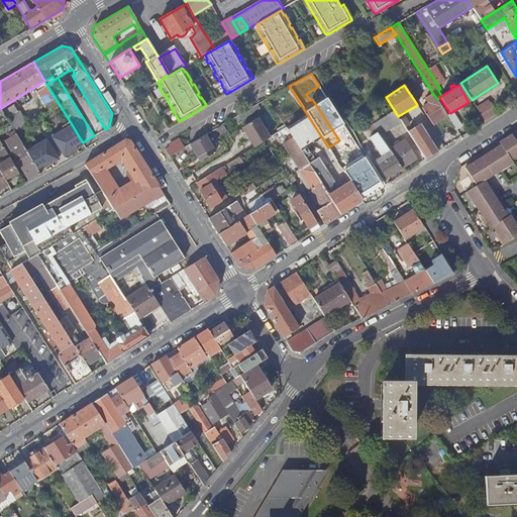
[(407,90),(414,100),(421,96),(415,88),(412,90),(410,88),(407,90)]
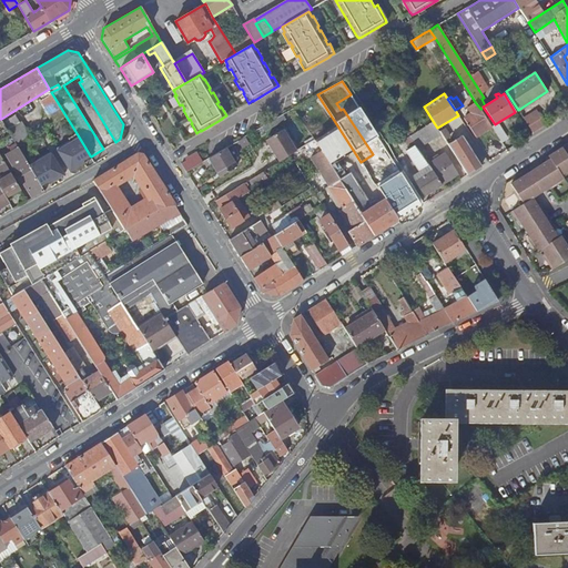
[(66,115),(57,101),(43,108),(52,122),(66,115)]
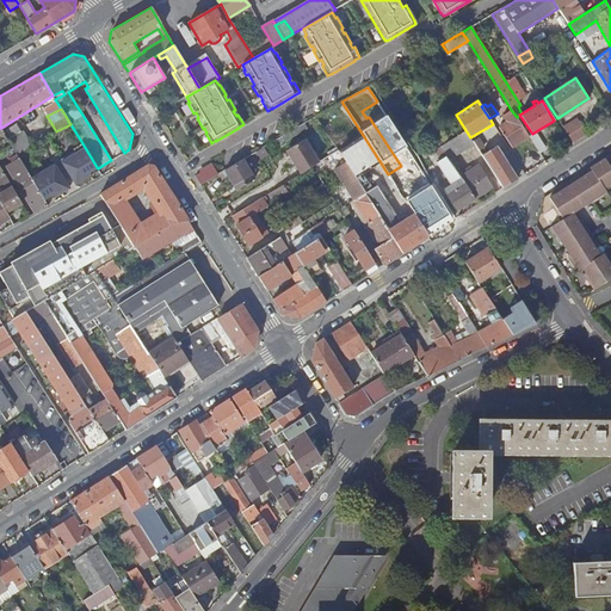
[(512,147),(529,136),(517,117),(511,110),(503,115),(507,122),(499,127),(512,147)]
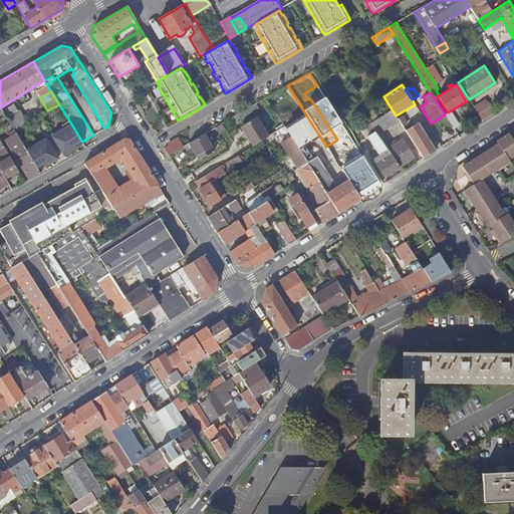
[(272,94),(265,98),(274,112),(280,108),(272,94)]
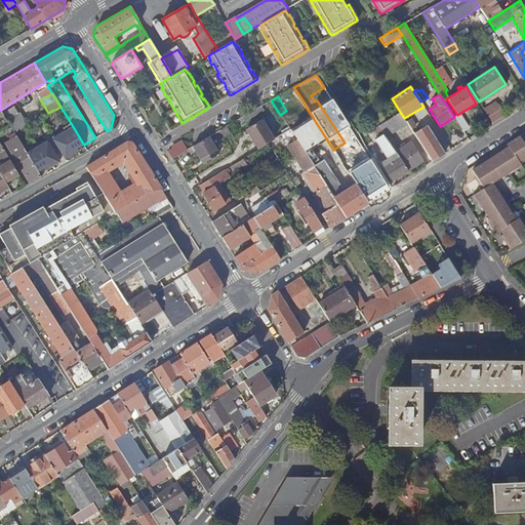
[(444,101),(454,117),(457,115),(446,98),(444,101)]
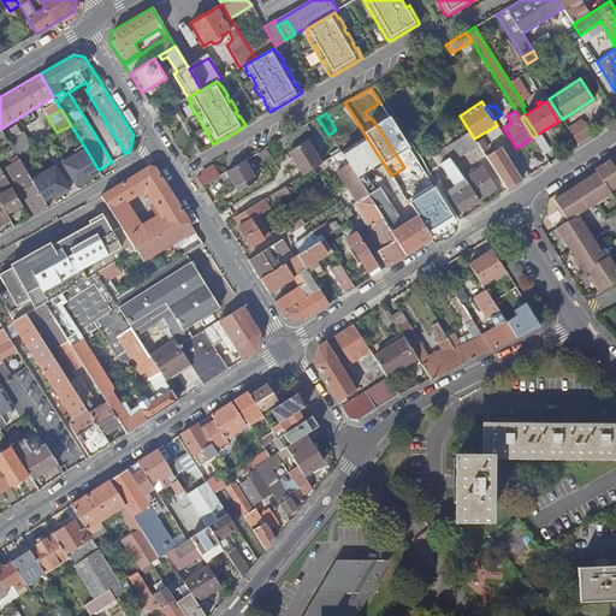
[(578,143),(592,135),(579,116),(566,125),(578,143)]
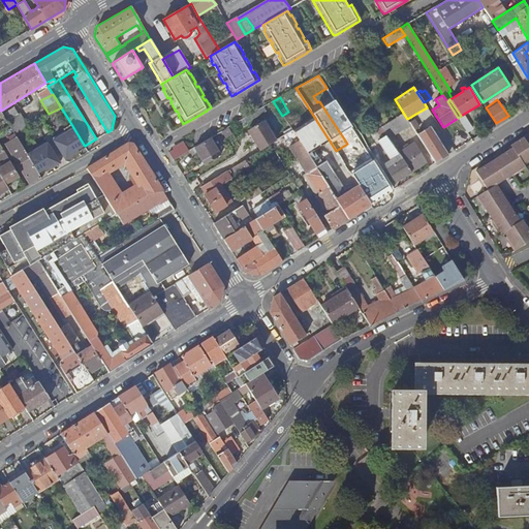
[(7,121),(1,112),(0,112),(0,121),(4,128),(0,130),(0,132),(7,145),(18,138),(17,136),(14,134),(7,121)]
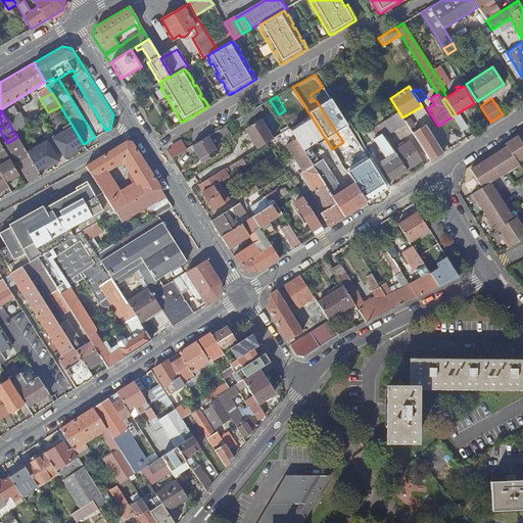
[(405,121),(402,117),(398,111),(377,125),(383,134),(391,129),(393,131),(406,123),(405,121)]
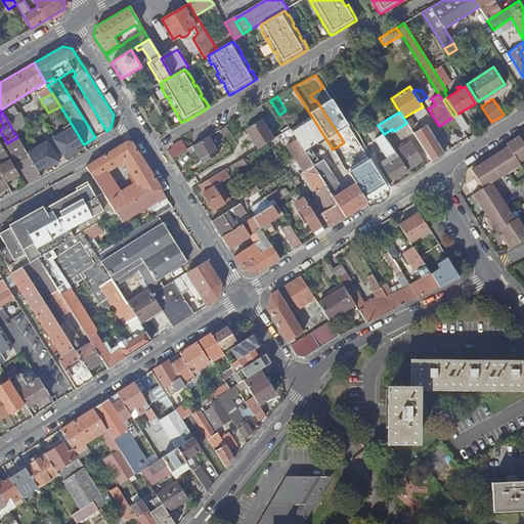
[(7,120),(14,133),(27,126),(19,113),(7,120)]
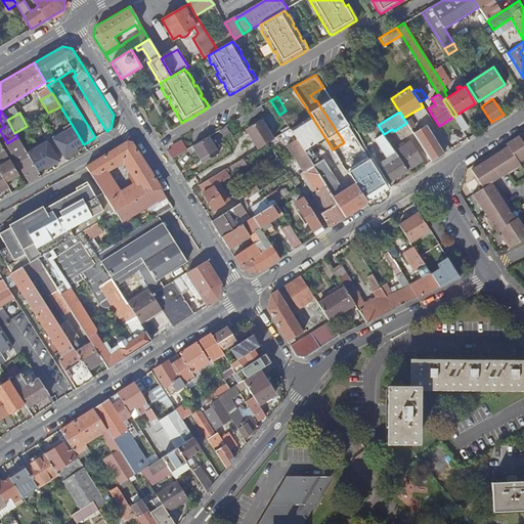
[(453,117),(462,130),(468,126),(460,113),(456,115),(453,117)]
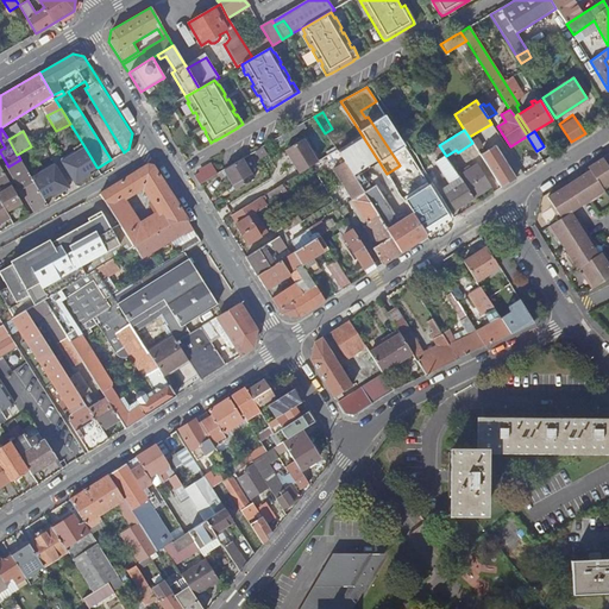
[(299,173),(316,162),(302,139),(284,150),(299,173)]
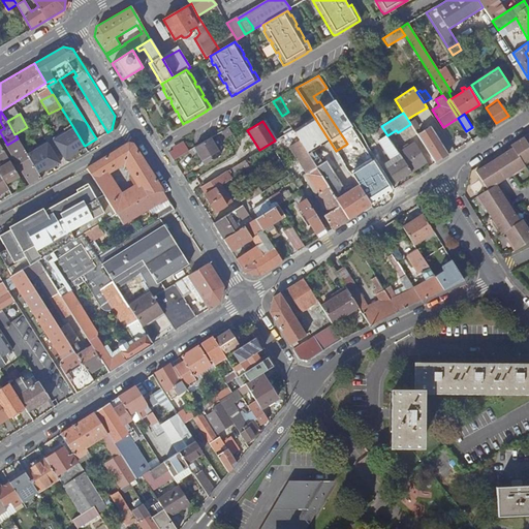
[(65,130),(53,138),(65,160),(79,152),(78,149),(84,145),(71,124),(64,129),(65,130)]
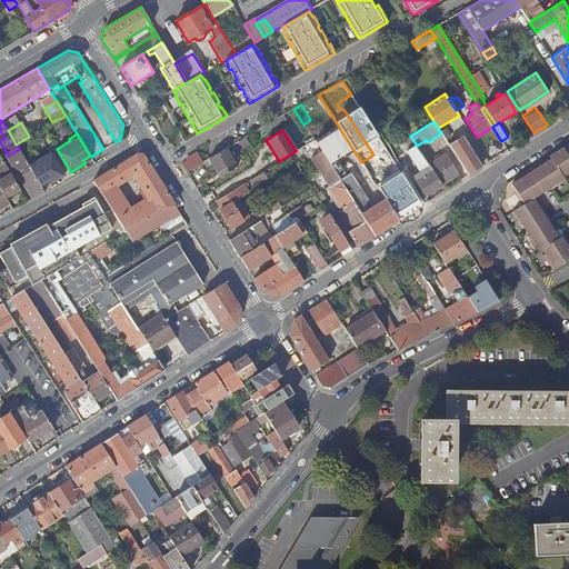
[(420,172),(430,166),(429,165),(423,157),(419,148),(417,146),(410,136),(408,138),(411,143),(410,143),(412,147),(407,151),(420,172)]
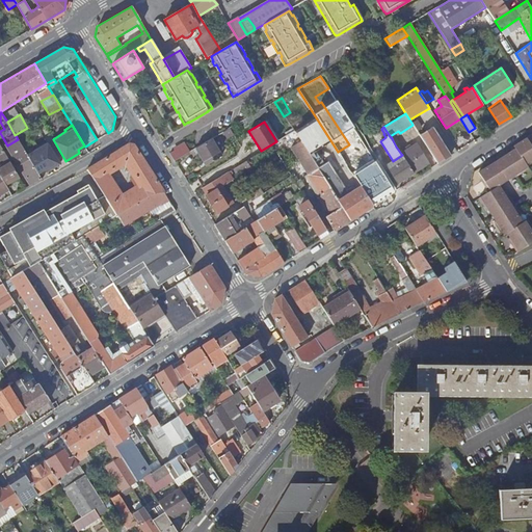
[(437,163),(451,155),(432,127),(419,135),(437,163)]
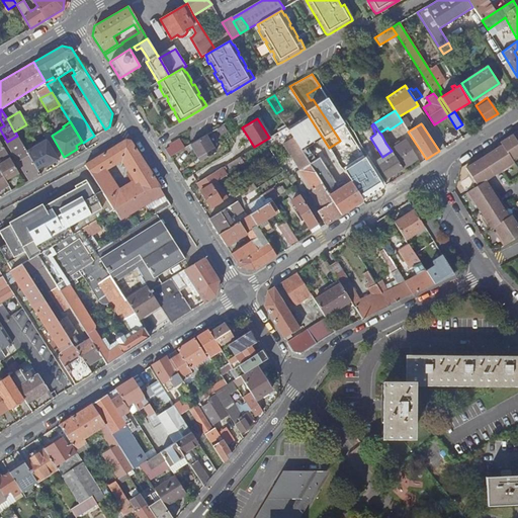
[(16,134),(17,136),(19,140),(24,148),(29,146),(19,131),(16,134)]
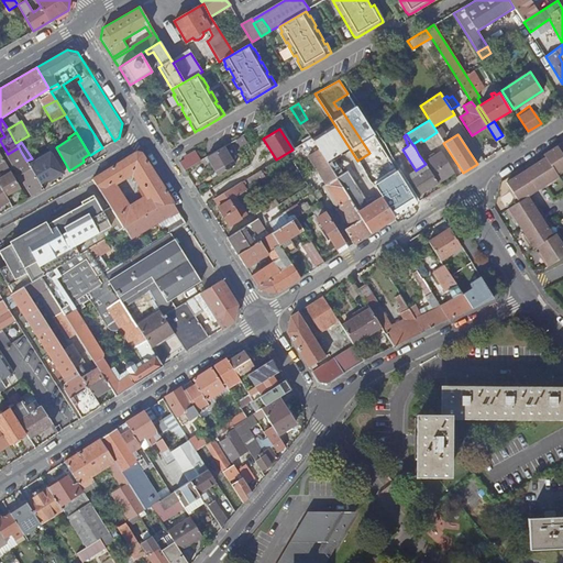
[(234,165),(223,146),(207,157),(217,175),(234,165)]
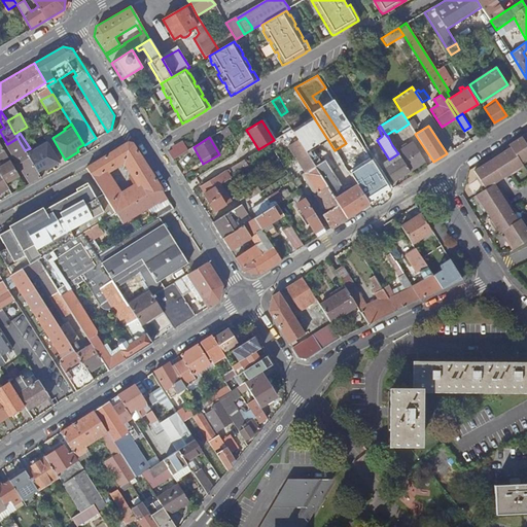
[(522,167),(520,164),(526,159),(526,138),(523,140),(521,137),(508,146),(511,148),(498,156),(497,153),(484,162),(486,165),(473,172),(486,190),(476,197),(484,210),(488,207),(496,218),(491,221),(499,235),(506,230),(510,235),(505,238),(514,251),(526,242),(526,232),(524,227),(526,225),(523,219),(518,222),(510,210),(512,209),(504,197),(501,198),(493,185),(522,167)]
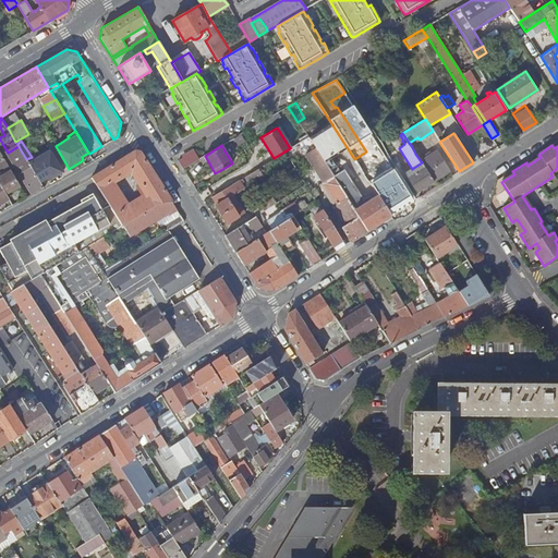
[(350,241),(367,230),(334,177),(315,147),(305,154),(313,166),(320,177),(323,182),(322,183),(344,219),(340,222),(339,223),(341,227),(350,241)]
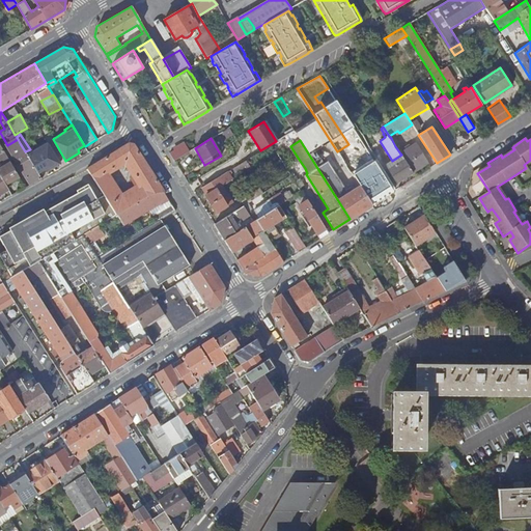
[(30,149),(25,151),(33,166),(38,173),(45,169),(46,171),(46,172),(60,163),(47,142),(34,149),(32,147),(30,149)]
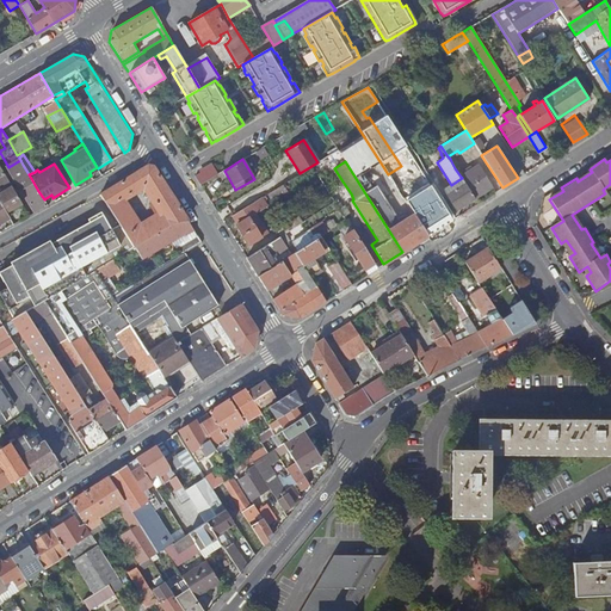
[(35,213),(48,205),(45,202),(44,199),(38,191),(29,174),(23,165),(11,172),(25,195),(24,196),(35,213)]
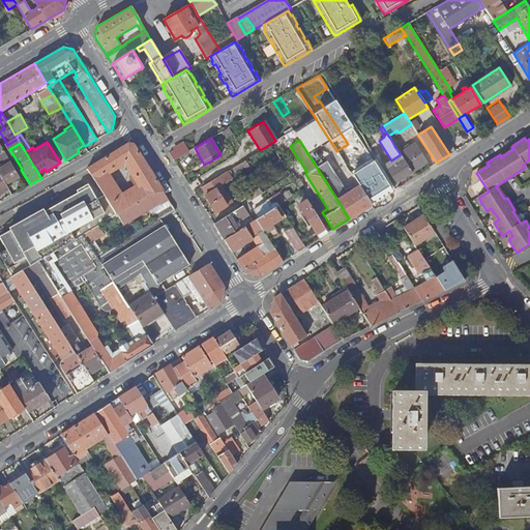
[(145,196),(152,193),(163,192),(133,145),(128,143),(87,169),(104,195),(116,213),(145,196)]
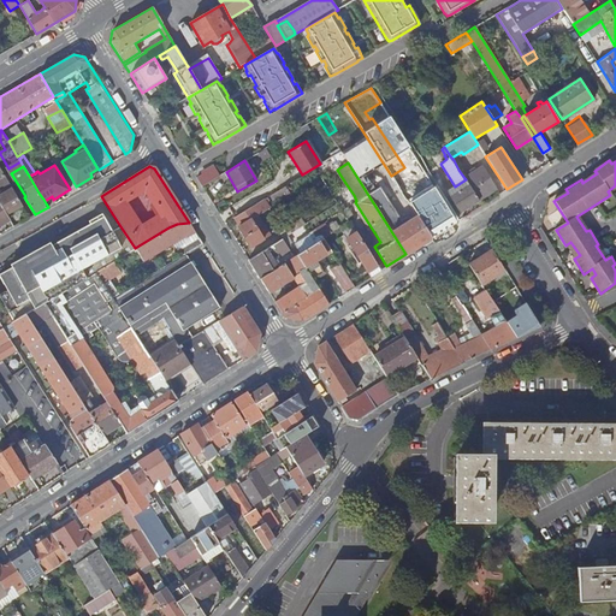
[(468,184),(479,200),(497,189),(483,166),(477,170),(472,173),(465,178),(466,179),(468,184)]
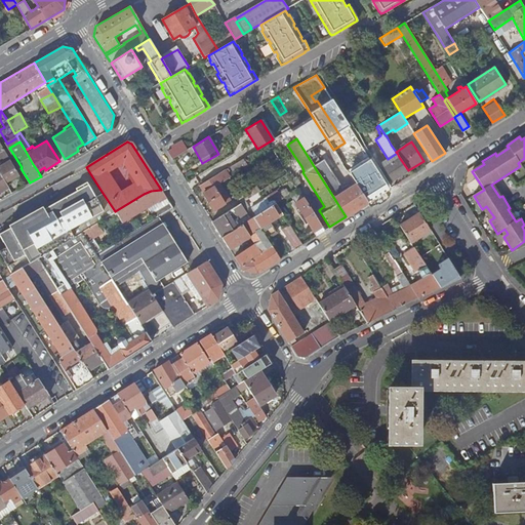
[(0,173),(5,183),(19,174),(0,143),(0,160),(1,162),(0,163),(0,173)]
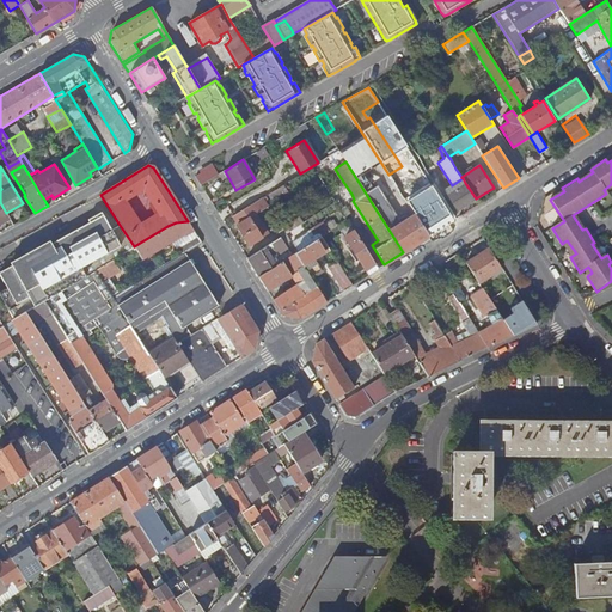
[(213,166),(195,177),(200,184),(218,175),(213,166)]
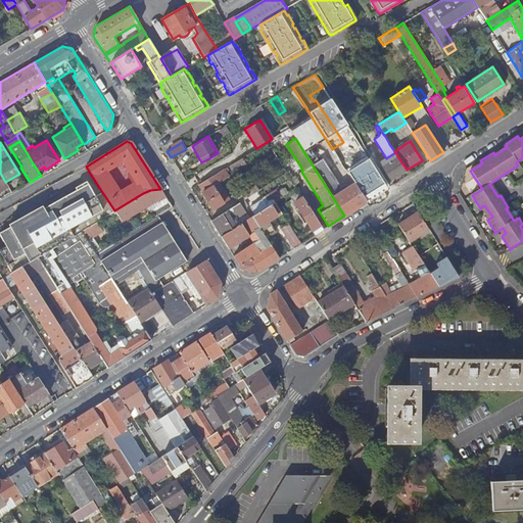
[(315,145),(307,148),(314,162),(326,156),(330,164),(334,163),(330,154),(321,158),(315,145)]
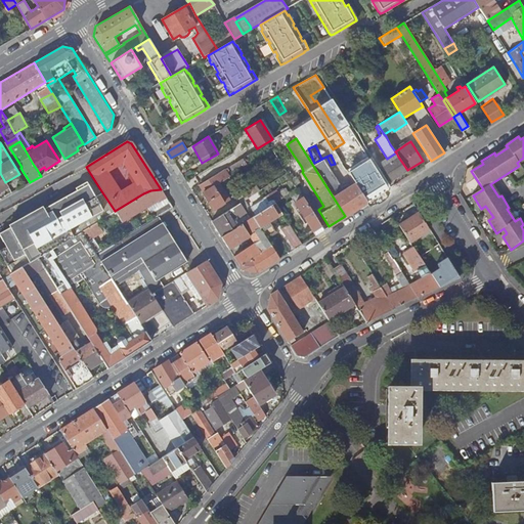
[(299,174),(302,172),(303,171),(301,166),(294,156),(289,159),(299,174)]
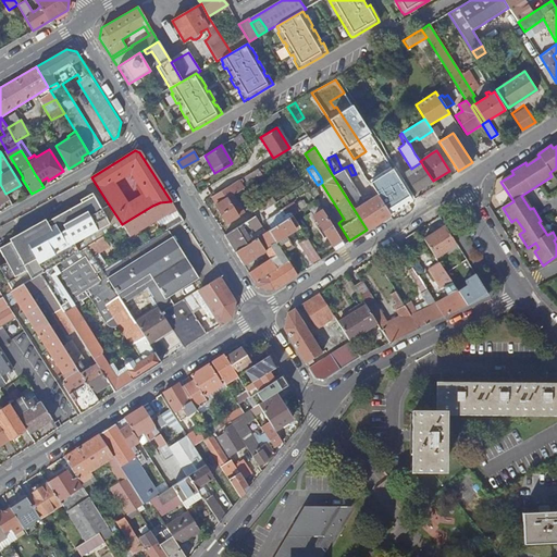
[(416,193),(433,181),(423,166),(406,177),(416,193)]
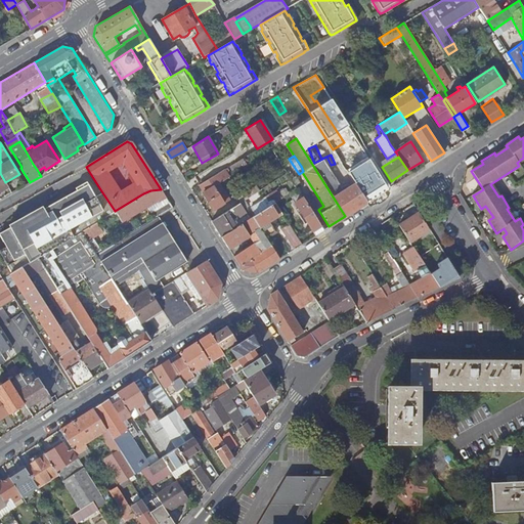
[(242,158),(229,166),(233,173),(246,165),(242,158)]
